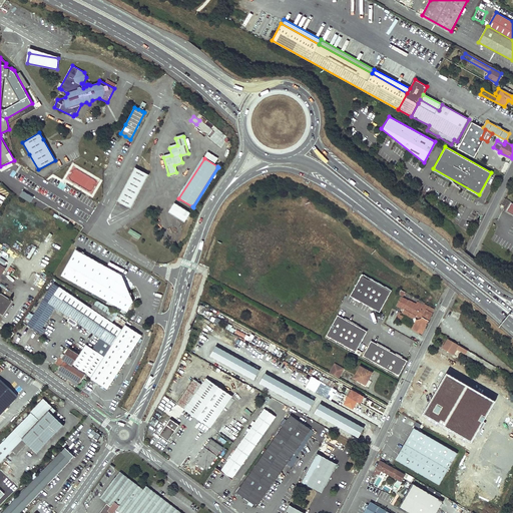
[(134,168),(116,201),(129,209),(148,175),(134,168)]
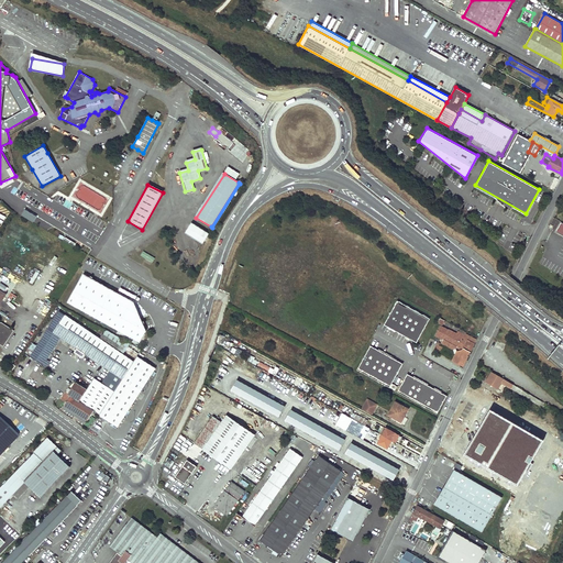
[(39,217),(24,209),(21,214),(35,223),(39,217)]
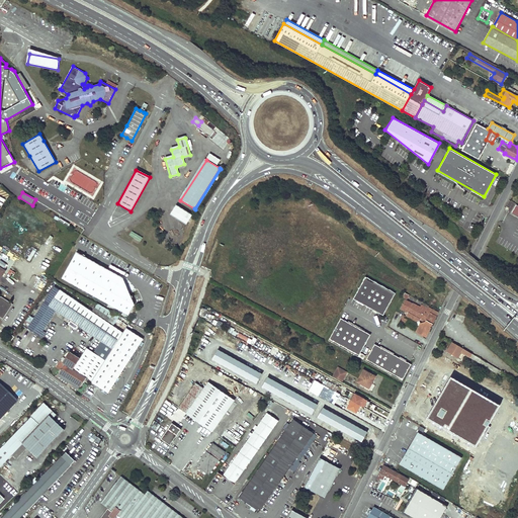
[(181,223),(187,214),(178,208),(173,218),(181,223)]
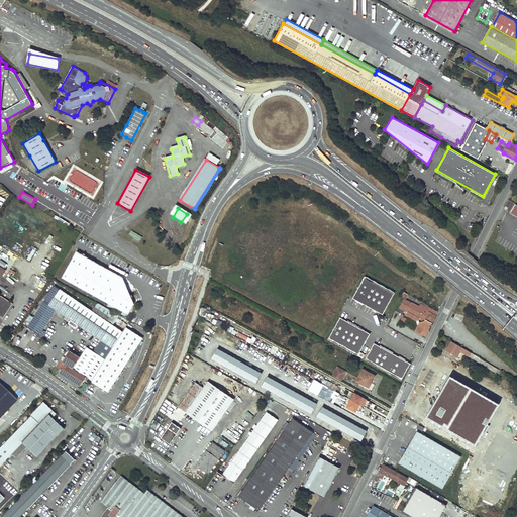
[(69,223),(59,218),(58,220),(68,226),(69,223)]
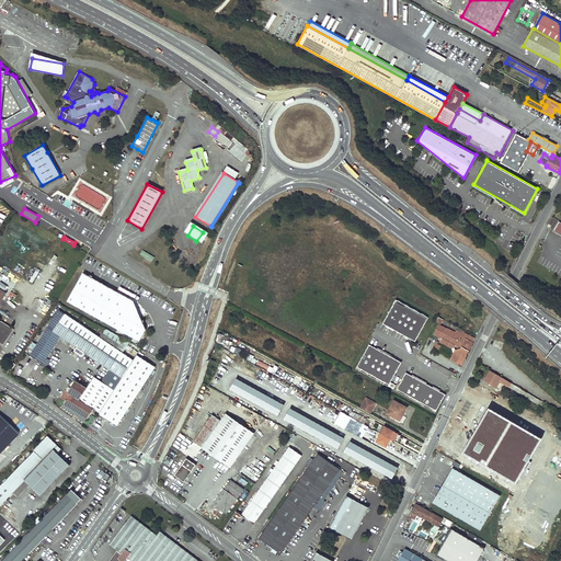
[(142,249),(139,254),(151,261),(155,256),(142,249)]
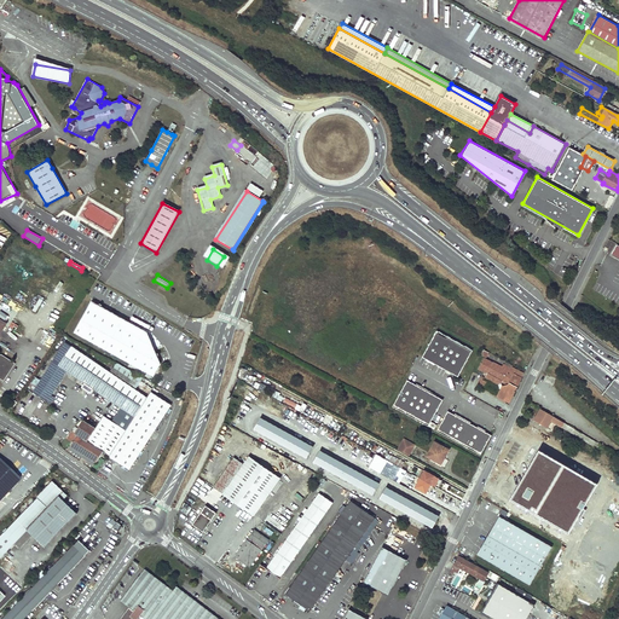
[(90,299),(73,329),(152,374),(160,360),(145,329),(90,299)]
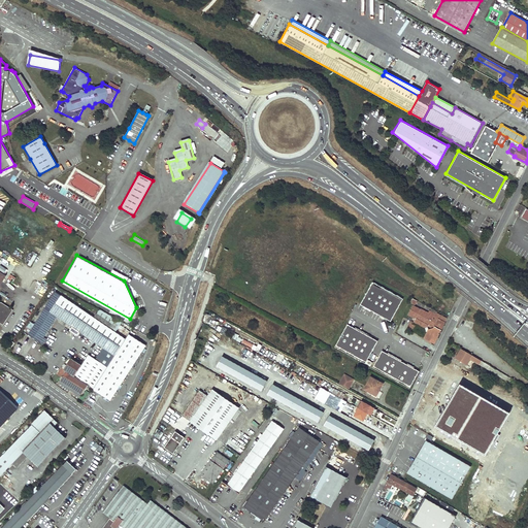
[(0,322),(3,324),(13,309),(1,301),(0,302),(0,284),(6,274),(0,270),(0,322)]
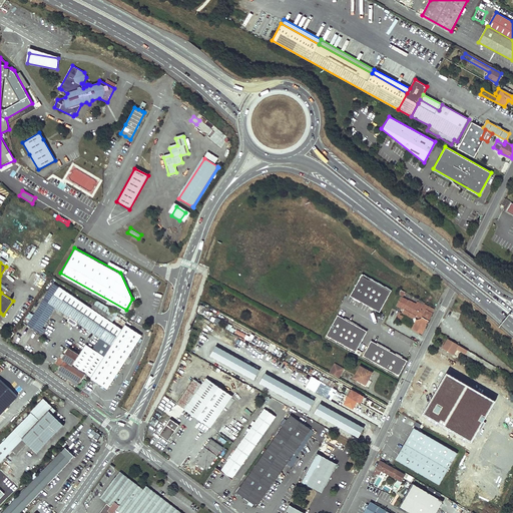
[(363,274),(351,296),(380,312),(392,290),(363,274)]
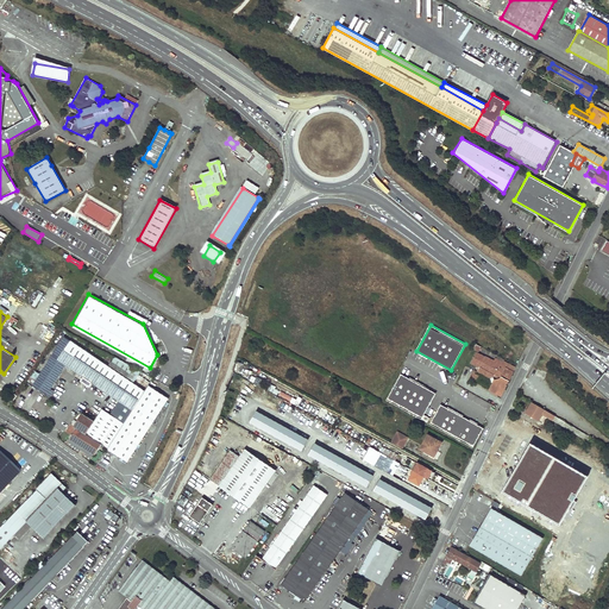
[(148,384),(144,389),(107,365),(66,337),(63,341),(62,341),(54,353),(52,355),(51,355),(32,384),(46,394),(66,364),(83,376),(81,380),(89,385),(92,382),(100,388),(107,390),(107,391),(113,395),(113,396),(120,399),(110,413),(102,408),(94,420),(81,413),(76,421),(74,425),(76,426),(71,434),(69,437),(94,453),(101,443),(107,447),(108,447),(149,385),(148,384)]
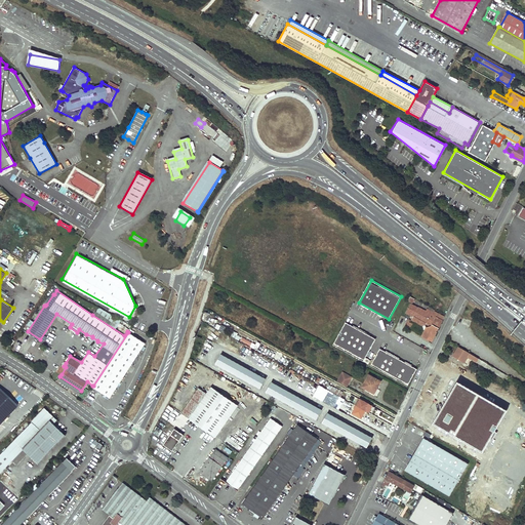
[(411,304),(407,312),(411,315),(412,312),(414,313),(417,308),(411,304)]
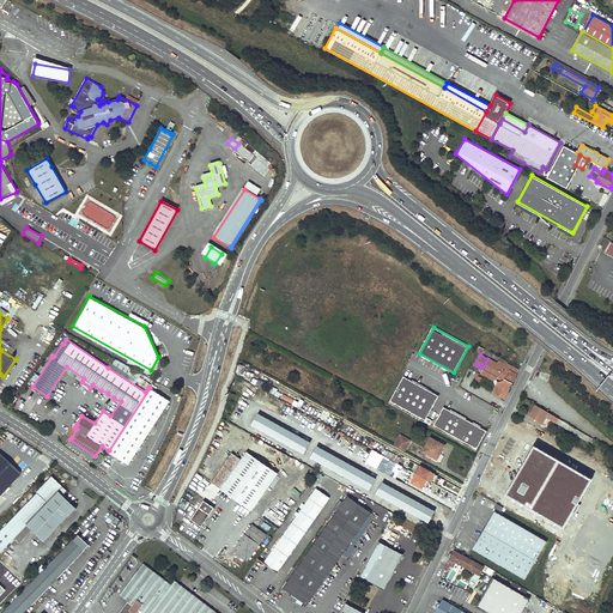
[(153,380),(115,358),(108,368),(145,392),(149,387),(153,380)]
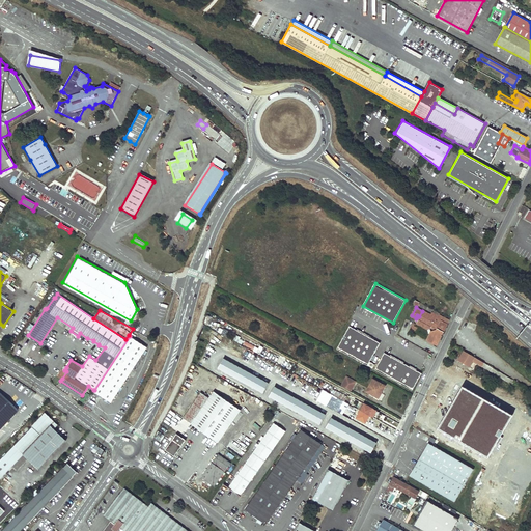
[(417,315),(416,318),(418,319),(417,324),(427,330),(430,329),(430,327),(431,328),(425,339),(437,345),(442,336),(441,335),(442,333),(443,334),(450,320),(440,315),(439,317),(432,313),(431,315),(422,311),(419,316),(417,315)]
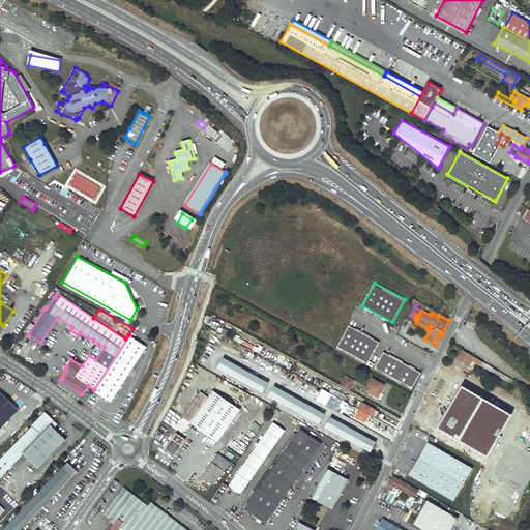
[(366,364),(369,360),(379,342),(349,325),(336,347),(366,364)]
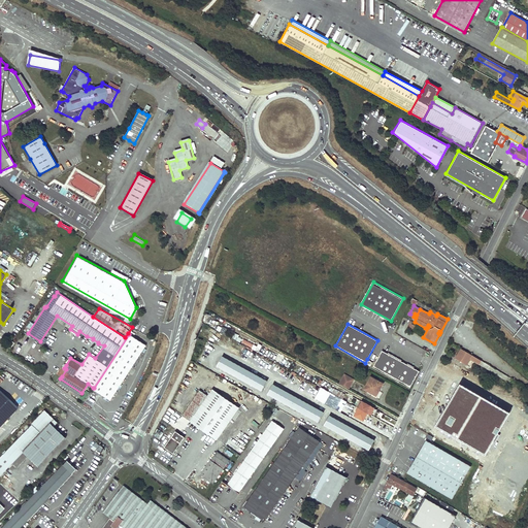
[(109,399),(145,344),(129,334),(94,388),(109,399)]
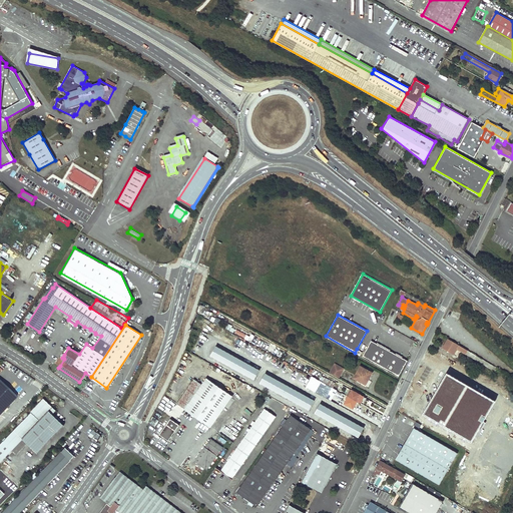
[(444,338),(438,335),(435,340),(441,343),(444,338)]
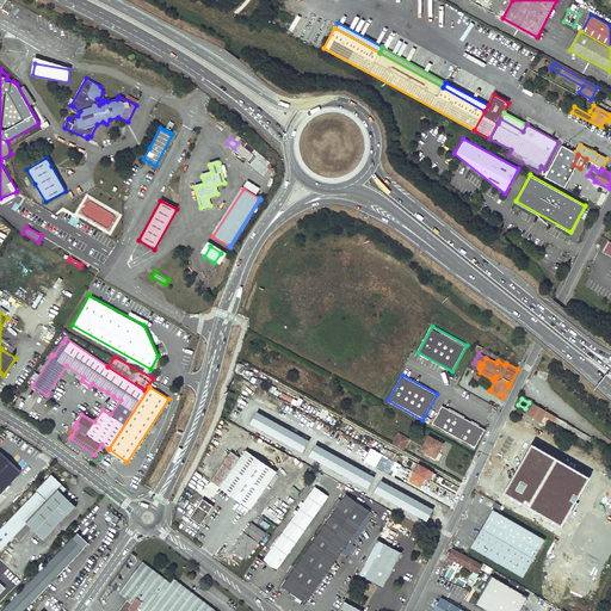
[(593,444),(596,440),(534,403),(526,414),(542,424),(544,419),(543,418),(544,415),(593,444)]
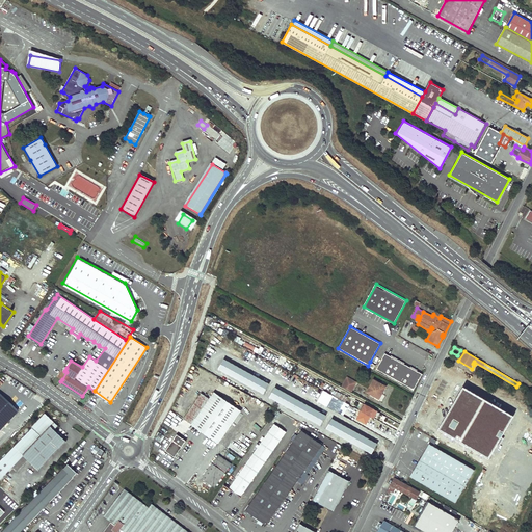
[(386,353),(376,370),(413,391),(422,374),(386,353)]
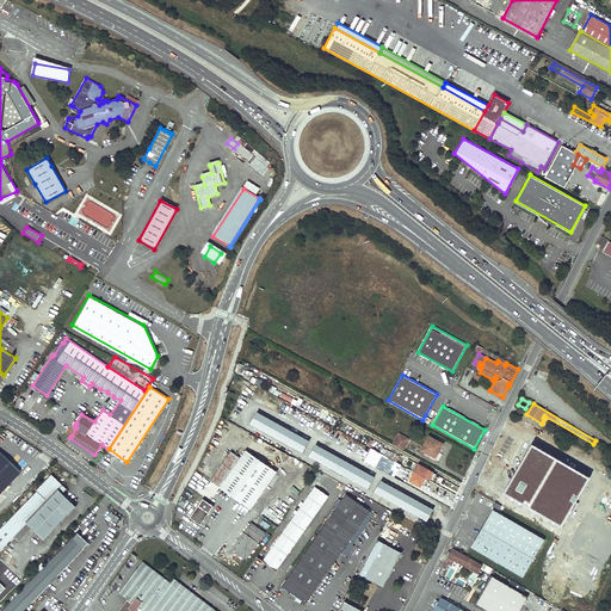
[(255,411),(248,423),(302,452),(308,440),(255,411)]
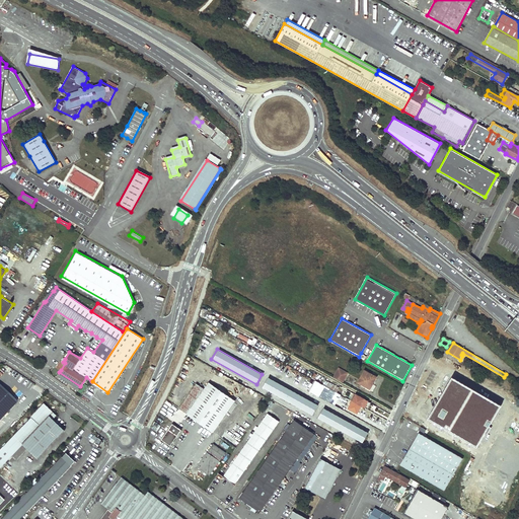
[(63,357),(57,367),(61,370),(65,363),(63,362),(65,359),(63,357)]
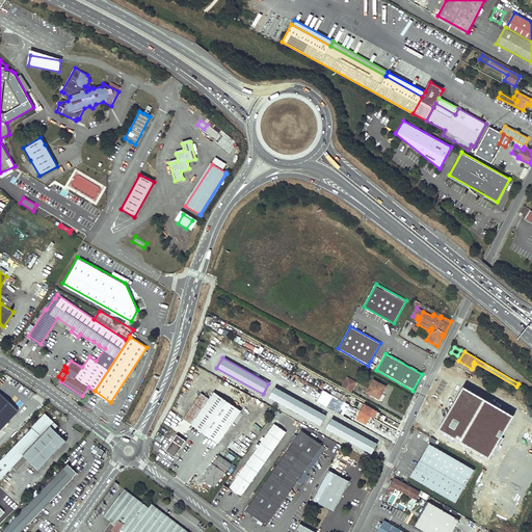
[(348,377),(345,381),(354,387),(356,382),(348,377)]
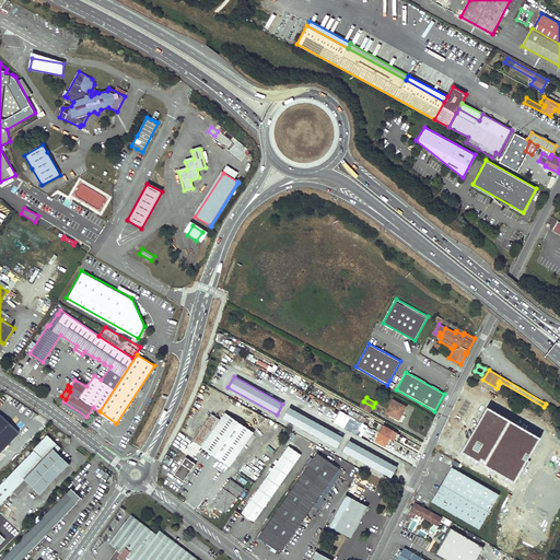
[(407,408),(394,400),(387,412),(395,417),(395,419),(399,421),(407,408)]
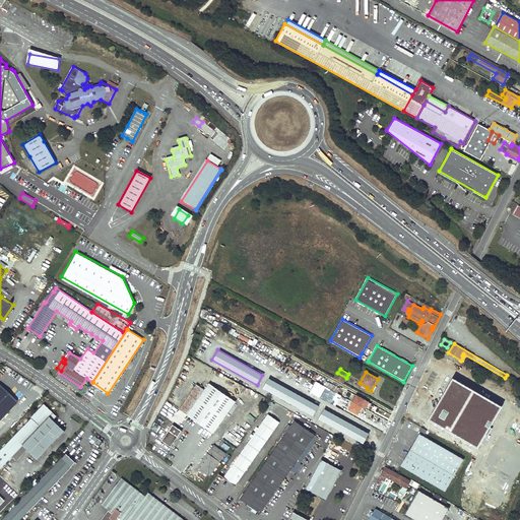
[(337,373),(335,378),(344,383),(346,378),(337,373)]
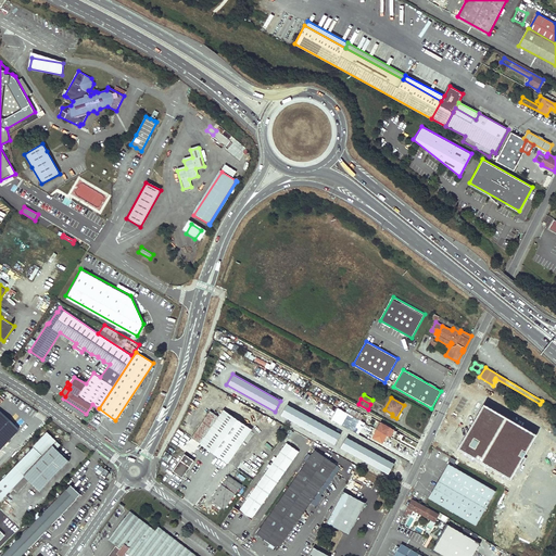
[(287,403),(281,414),(335,443),(340,433),(287,403)]
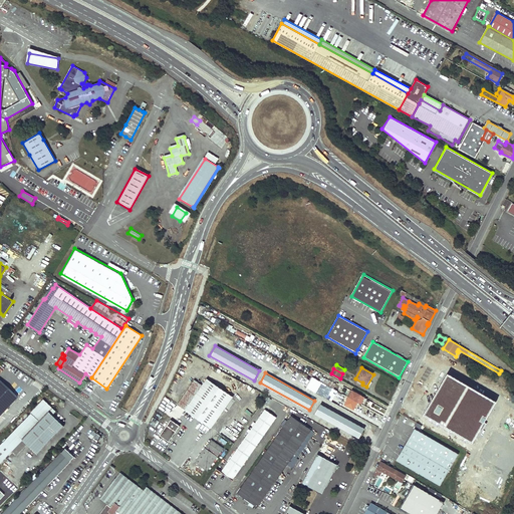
[(460,384),(442,373),(436,384),(446,390),(441,400),(447,404),(457,389),(460,384)]
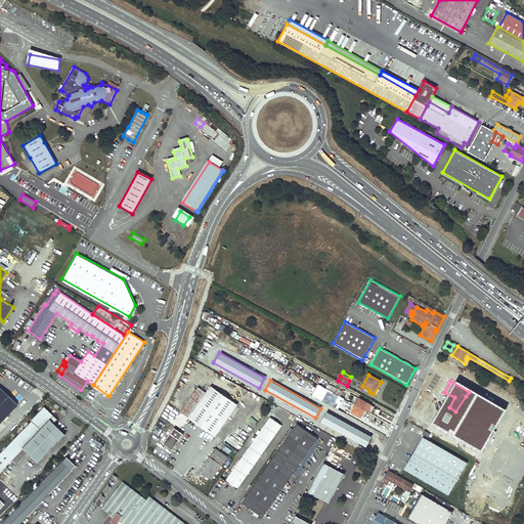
[(344,391),(333,385),(331,390),(334,392),(342,396),(344,391)]
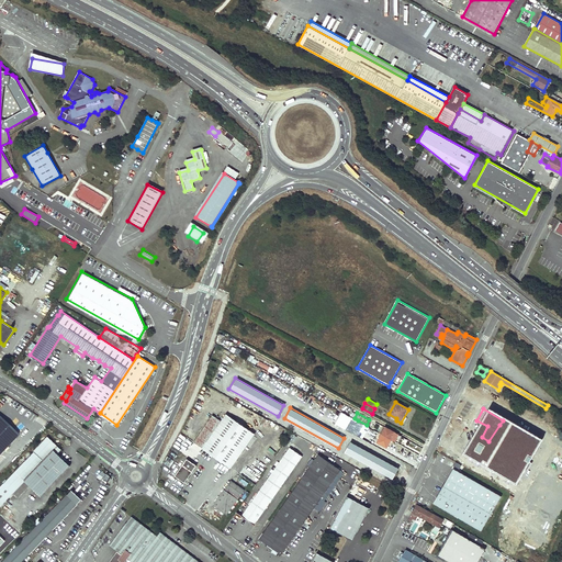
[(213,415),(194,441),(231,468),(255,435),(227,415),(223,422),(213,415)]
